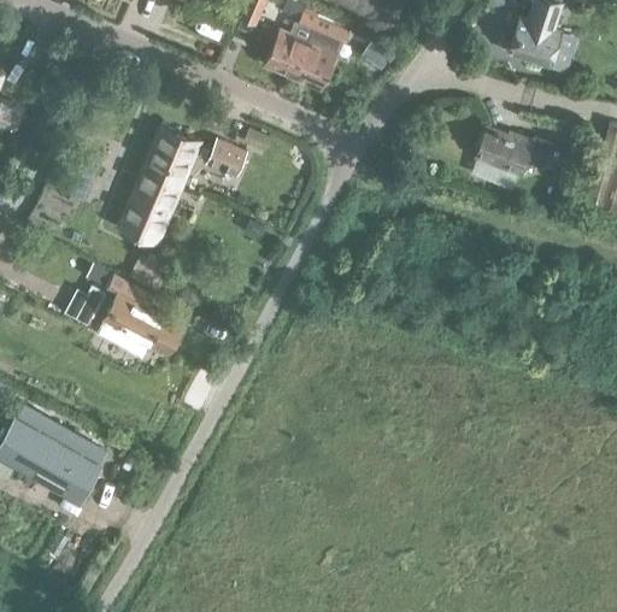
[(247,0),(240,18),(239,19),(256,28),(268,0),(247,0)]
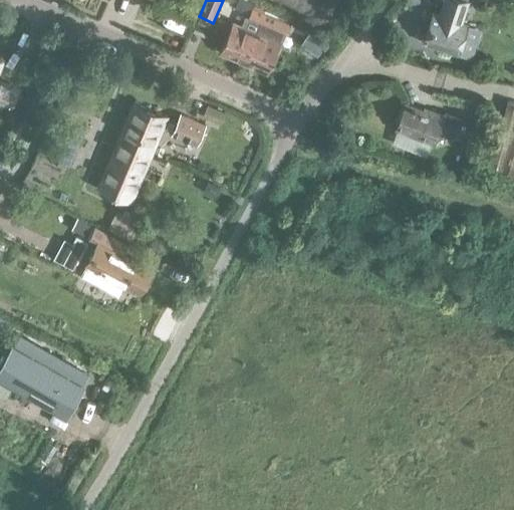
[(463,25),(470,3),(460,0),(444,0),(439,16),(433,15),(423,46),(459,58),(469,26),(463,25)]
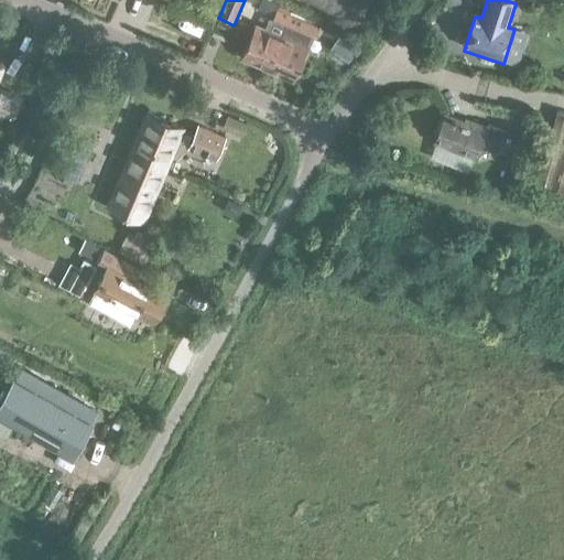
[(286,28),(290,18),(278,12),(272,22),(286,28)]
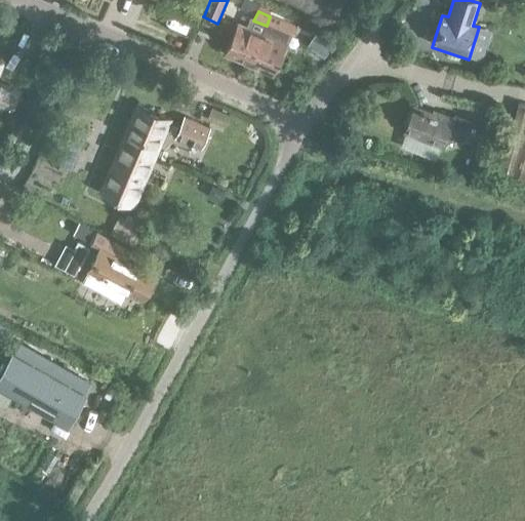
[(270,16),(267,26),(292,37),(295,28),(271,16),(270,16)]
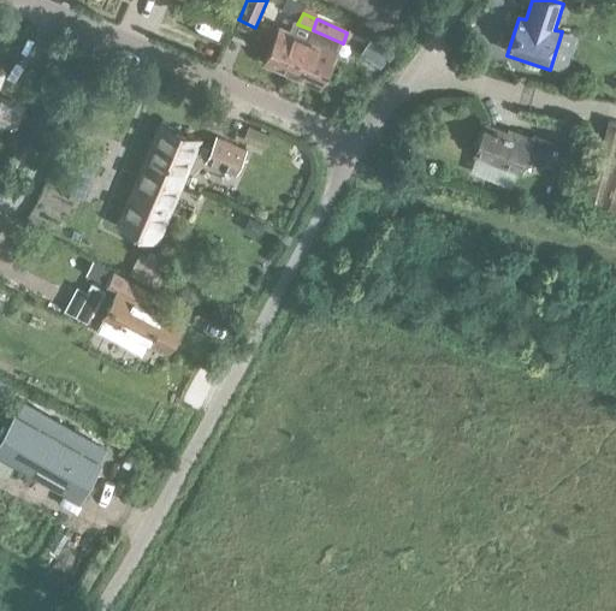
[(308,41),(313,30),(297,24),(295,22),(290,34),(279,28),(262,67),(291,79),(308,41)]
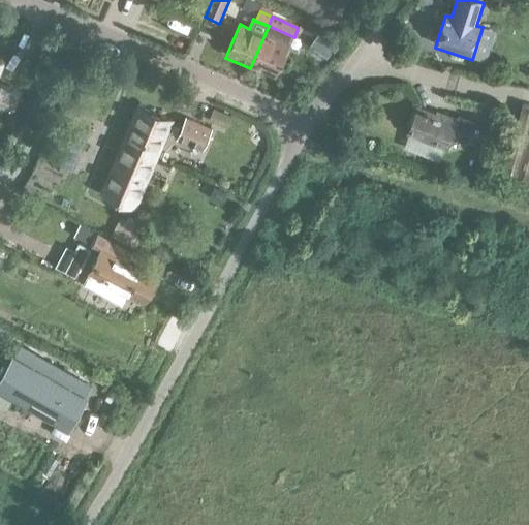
[(250,68),(275,79),(288,49),(289,50),(294,37),(269,26),(265,35),(250,68)]
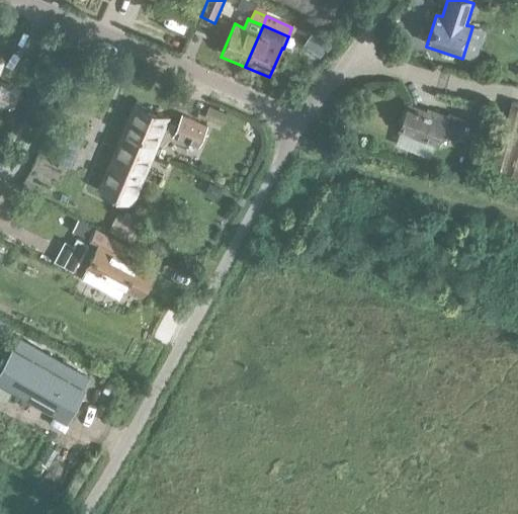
[(325,49),(309,35),(301,45),(318,58),(325,49)]
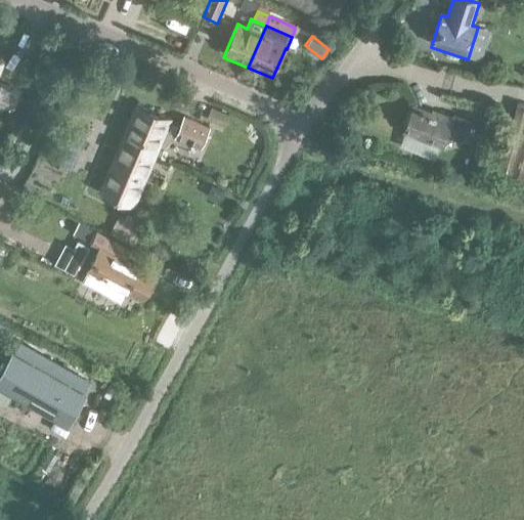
[(0,106),(11,113),(19,95),(0,86),(0,71),(3,63),(0,61),(0,106)]
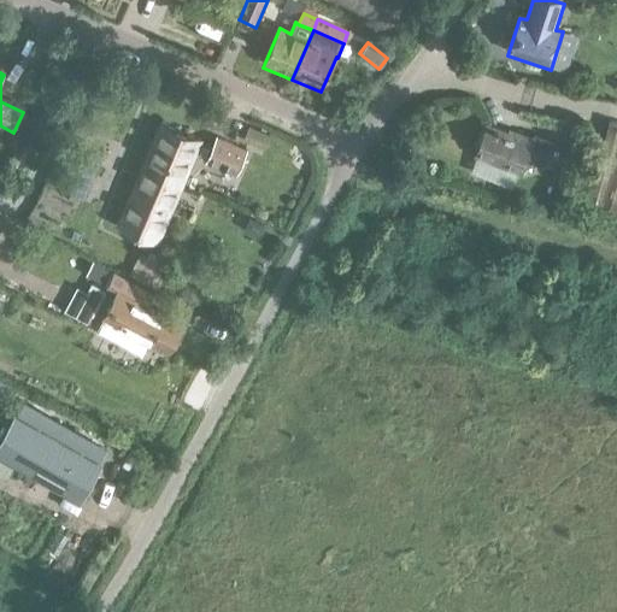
[(160,124),(140,171),(183,189),(204,143),(160,124)]
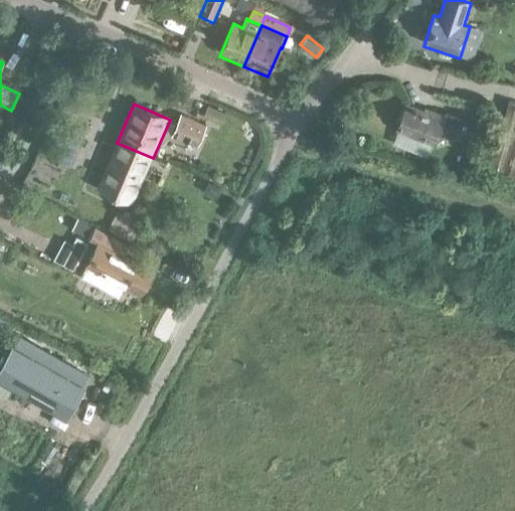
[(514,106),(509,105),(489,175),(514,182),(514,106)]
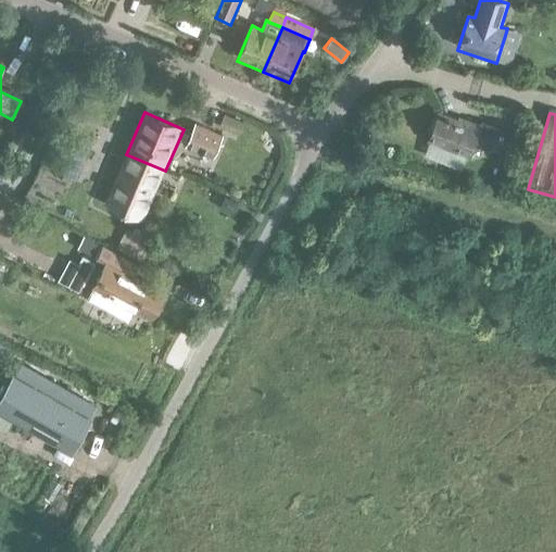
[(427,143),(470,160),(475,148),(490,153),(498,130),(481,124),(480,127),(459,120),(458,122),(438,114),(427,143)]
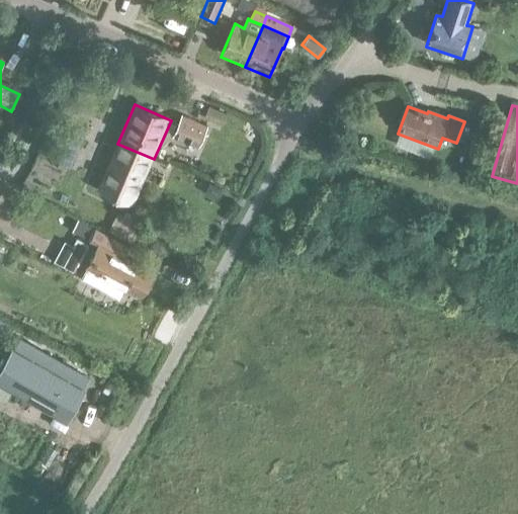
[(86,134),(62,123),(55,141),(78,151),(86,134)]
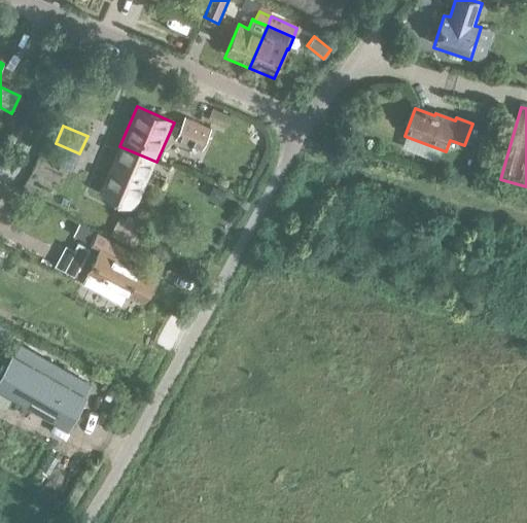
[(177,140),(202,149),(207,139),(181,129),(177,140)]
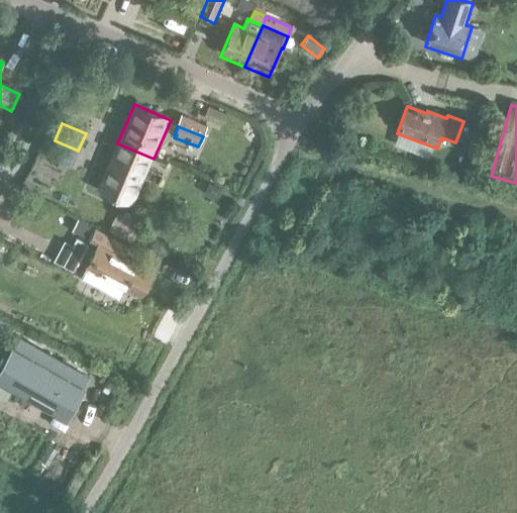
[(55,140),(46,159),(71,169),(78,150),(55,140)]
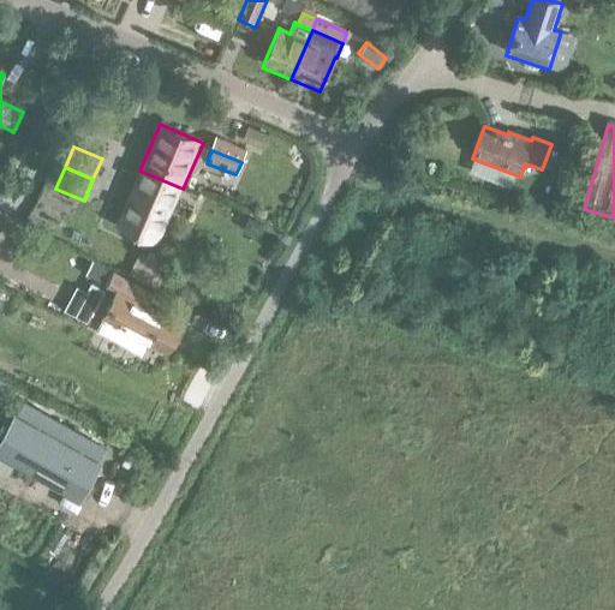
[(183,189),(139,171),(127,198),(171,217),(183,189)]
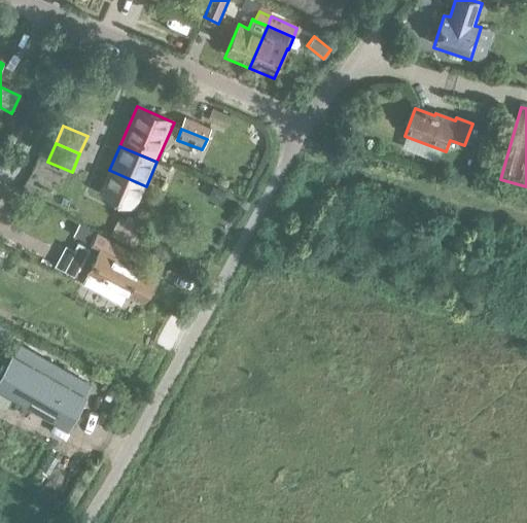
[(146,186),(109,170),(99,196),(136,211),(146,186)]
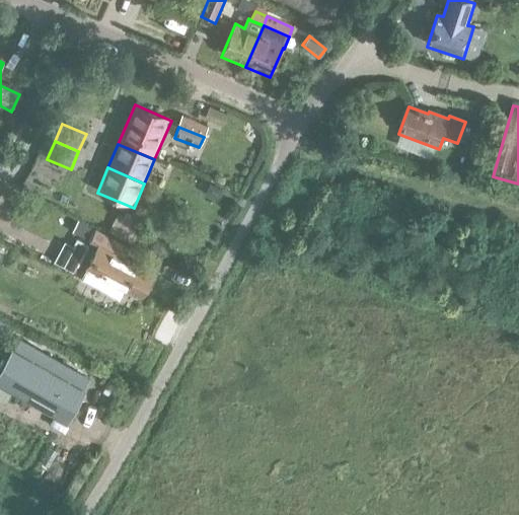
[(108,233),(134,247),(146,225),(126,214),(124,218),(119,215),(108,233)]
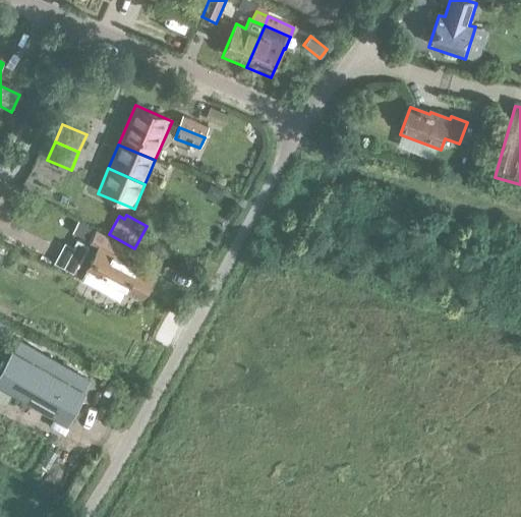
[(90,243),(95,232),(87,228),(81,239),(90,243)]
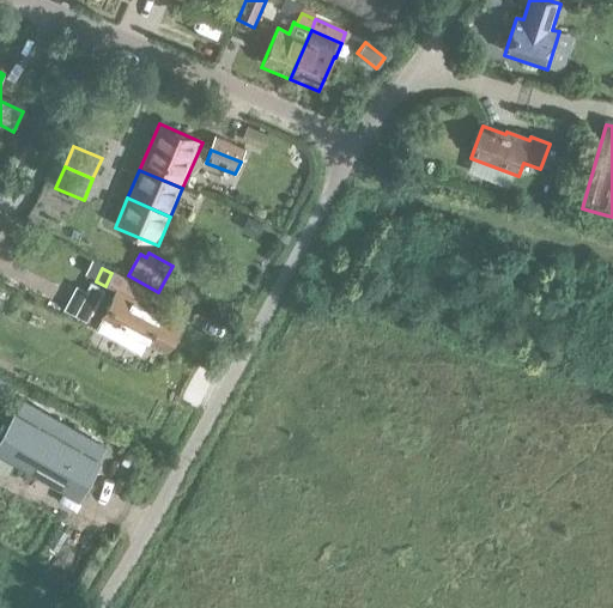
[(147,342),(168,352),(182,323),(147,305),(153,293),(114,273),(107,289),(116,293),(103,320),(104,320),(97,332),(141,356),(147,342)]
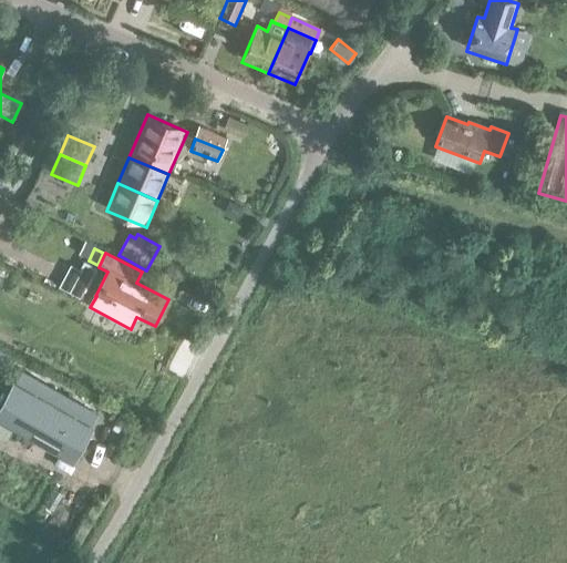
[(98,269),(84,263),(80,272),(71,266),(59,289),(81,302),(98,269)]
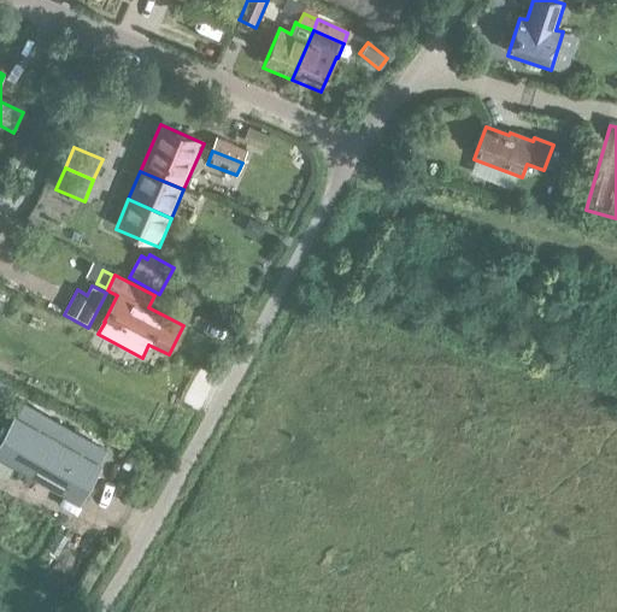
[(0,441),(0,460),(81,506),(104,466),(100,464),(107,452),(24,405),(17,418),(15,416),(0,441)]
